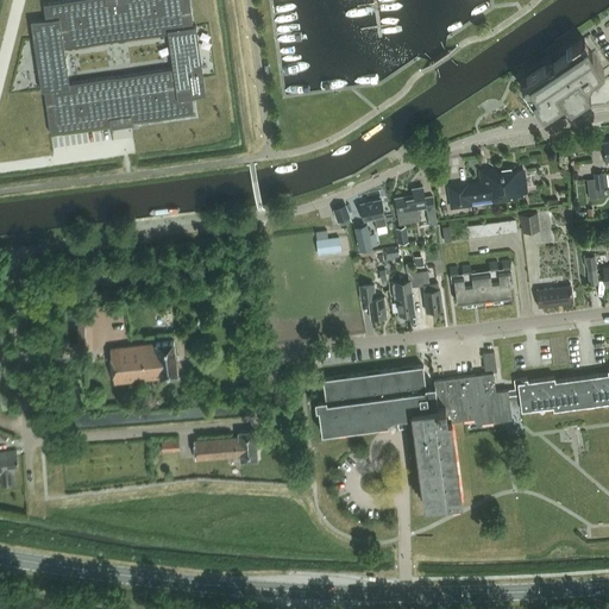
[(107,0),(105,0),(52,0),(43,1),(45,17),(29,19),(32,37),(32,39),(39,89),(42,89),(42,90),(48,131),(110,123),(108,118),(131,114),(131,119),(193,111),(192,95),(206,94),(203,76),(203,75),(196,25),(196,24),(196,23),(193,24),(188,0),(107,0)]
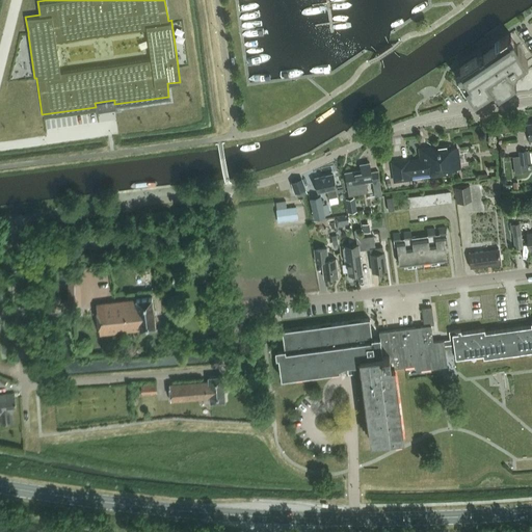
[(516,47),(512,40),(508,34),(495,44),(496,46),(483,54),(482,53),(455,71),(454,70),(453,70),(464,87),(464,86),(466,86),(474,99),(493,87),(495,89),(497,88),(500,92),(496,96),(497,96),(498,95),(515,83),(515,82),(511,77),(513,75),(516,77),(522,68),(521,65),(528,60),(524,55),(517,45),(516,46),(517,46),(516,47)]
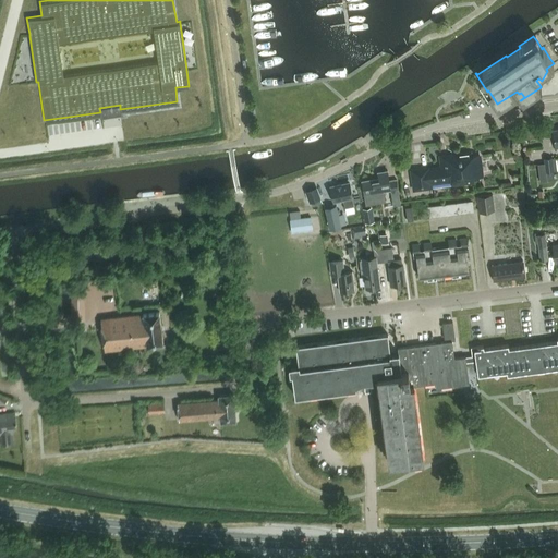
[(557,57),(556,53),(549,58),(554,63),(546,69),(547,71),(542,81),(538,79),(536,81),(541,86),(541,87),(522,99),(522,100),(555,96),(557,93),(557,70),(557,57)]
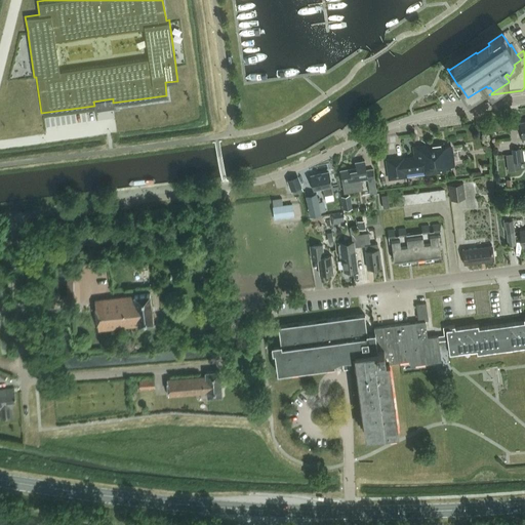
[(387,160),(390,178),(406,176),(405,170),(426,167),(426,173),(445,171),(444,166),(454,165),(451,147),(443,148),(443,143),(414,147),(415,159),(404,161),(403,158),(387,160)]
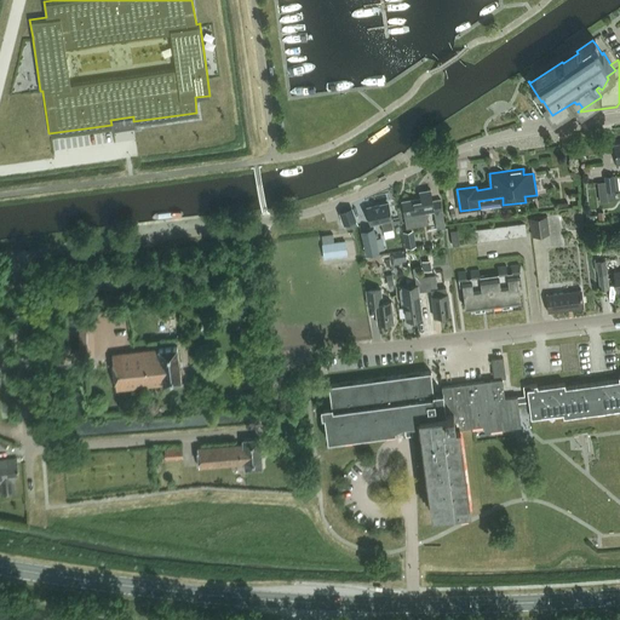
[(600,202),(615,201),(614,191),(615,191),(613,176),(603,177),(604,182),(597,183),(600,202)]
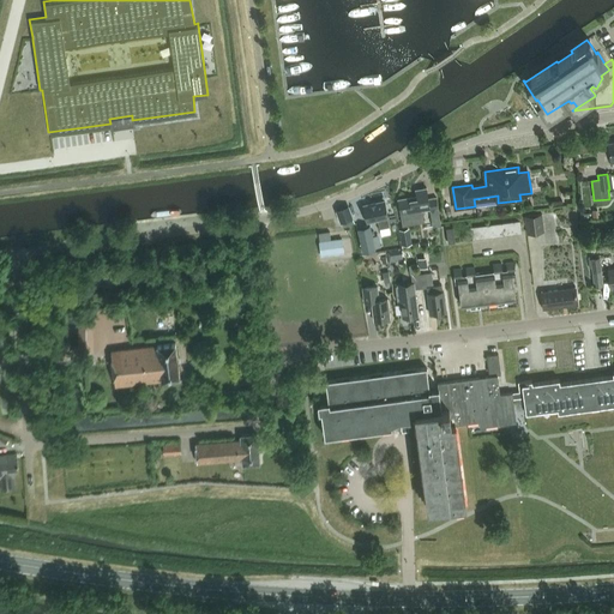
[(432,227),(441,226),(437,198),(427,200),(426,188),(416,191),(417,197),(398,200),(402,226),(422,222),(421,210),(429,209),(432,227)]
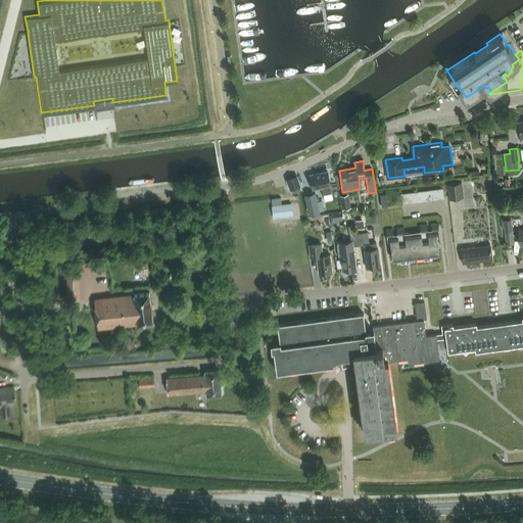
[(331,192),(329,186),(330,185),(327,172),(310,176),(313,189),(321,187),(323,194),(331,192)]
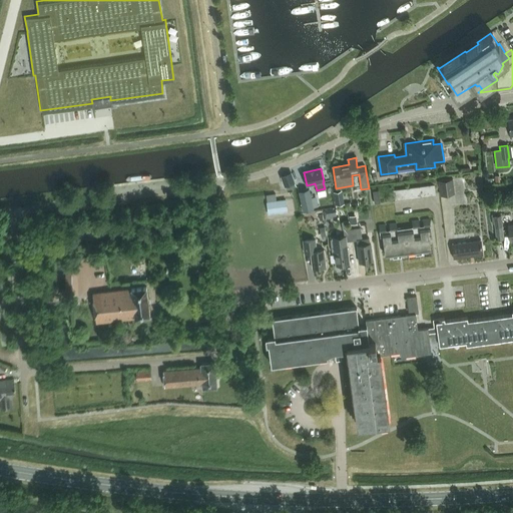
[(284,185),(295,182),(291,173),(281,176),(284,185)]
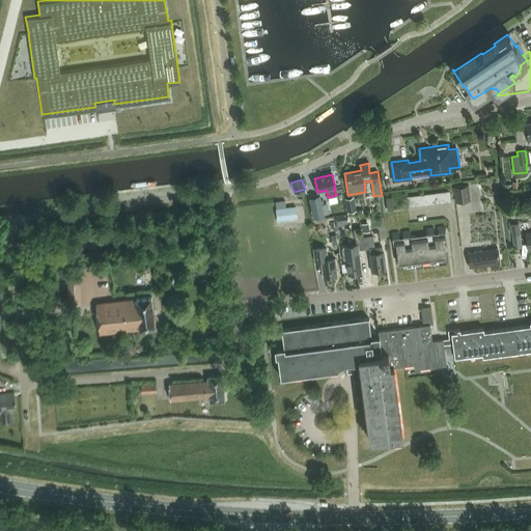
[(453,187),(454,194),(455,203),(471,201),(469,185),(453,187)]
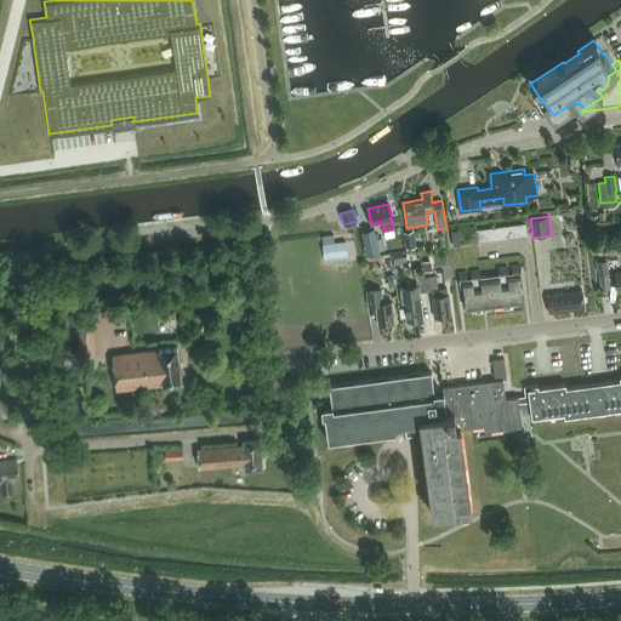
[(379,250),(375,231),(364,233),(368,252),(379,250)]
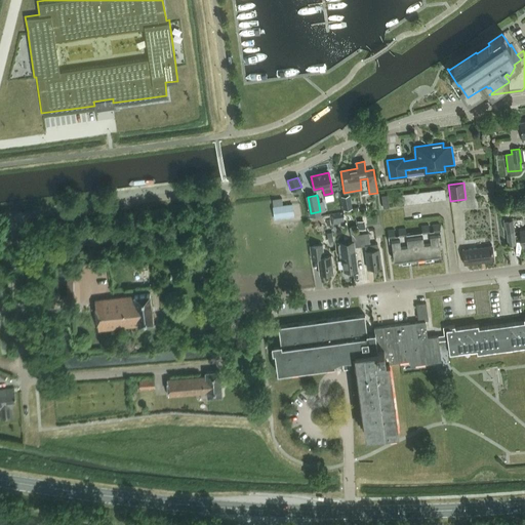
[(349,195),(340,197),(342,210),(351,208),(349,195)]
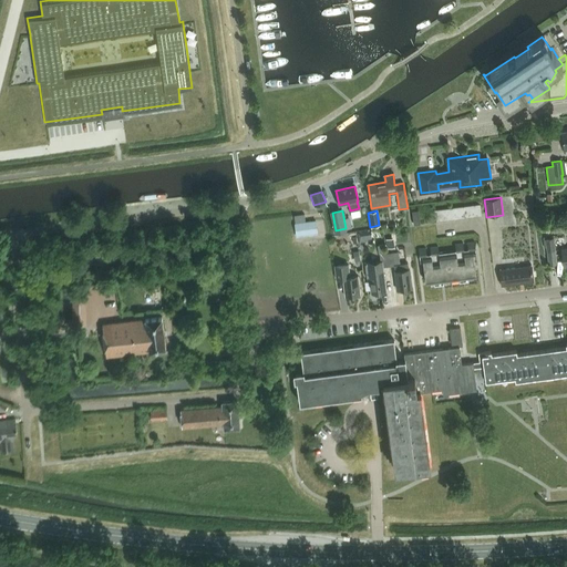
[(305,215),(294,216),(297,235),(316,232),(315,220),(306,223),(305,215)]
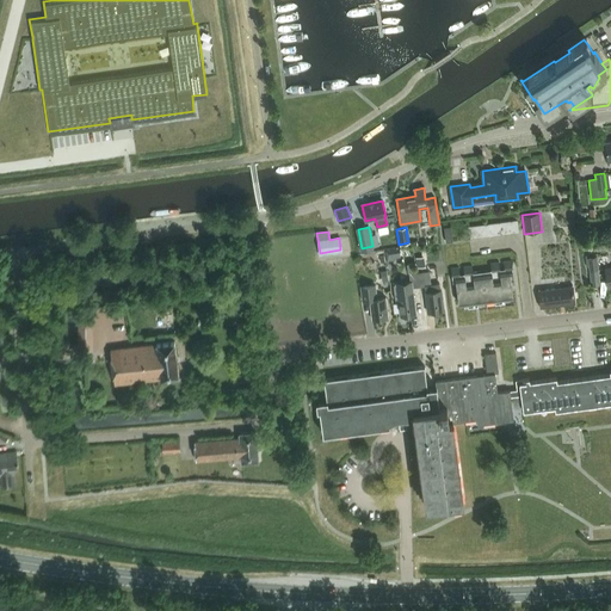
[(397,248),(383,251),(383,254),(384,263),(392,261),(395,258),(399,258),(397,248)]
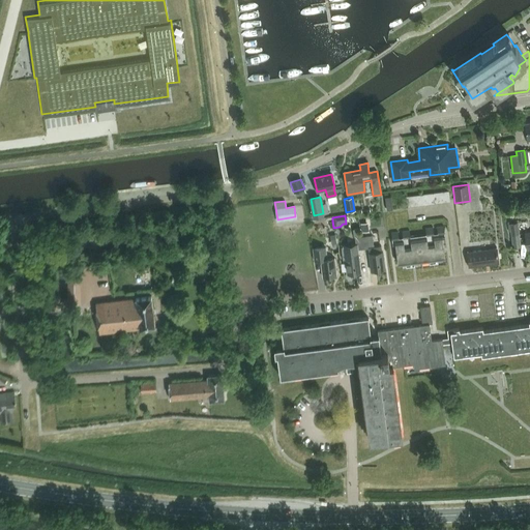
[(518,223),(510,224),(511,235),(519,234),(518,223)]
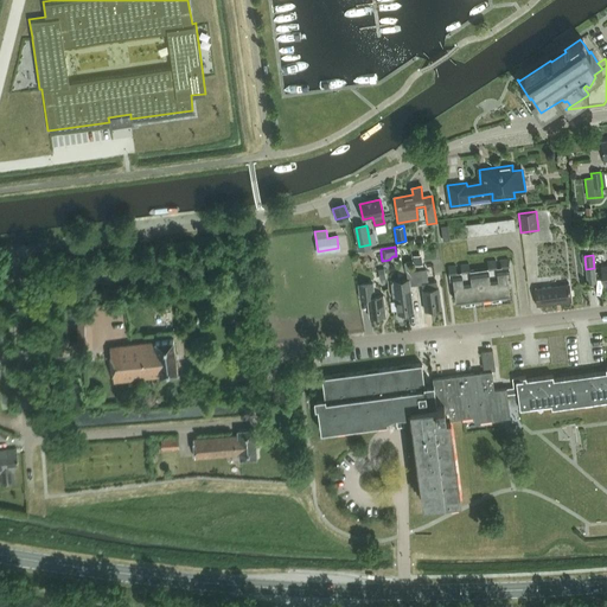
[(455,302),(510,295),(508,283),(511,283),(508,260),(500,260),(500,268),(497,268),(496,261),(487,262),(487,269),(470,272),(468,264),(460,266),(461,273),(457,274),(455,266),(447,267),(449,287),(453,287),(455,302)]
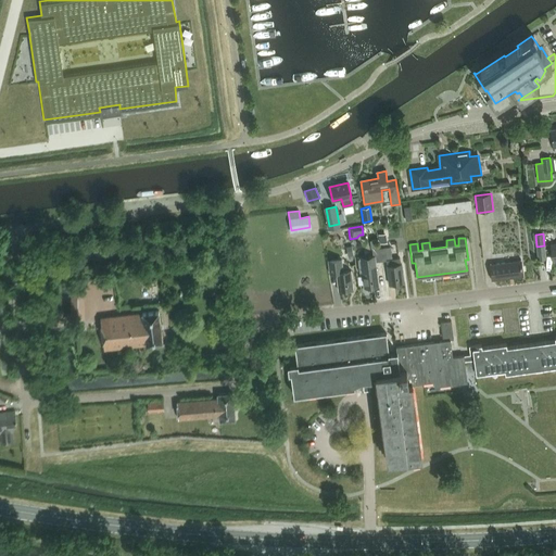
[(378,249),(380,262),(387,261),(387,266),(389,285),(403,283),(401,264),(400,258),(392,260),(390,248),(378,249)]
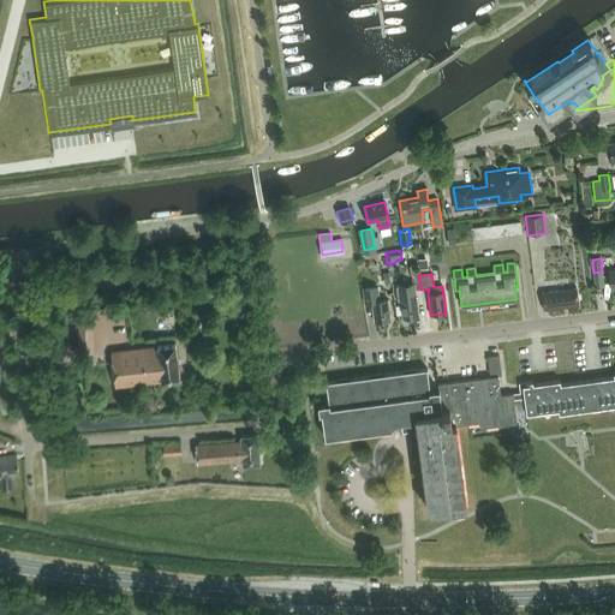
[(415,290),(413,291),(413,284),(395,286),(398,298),(400,298),(402,318),(418,317),(415,290)]
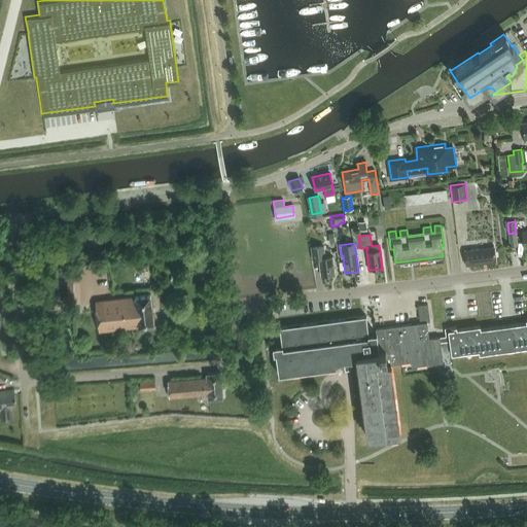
[(313,259),(319,259),(321,276),(335,274),(332,257),(324,257),(323,246),(311,248),(313,259)]
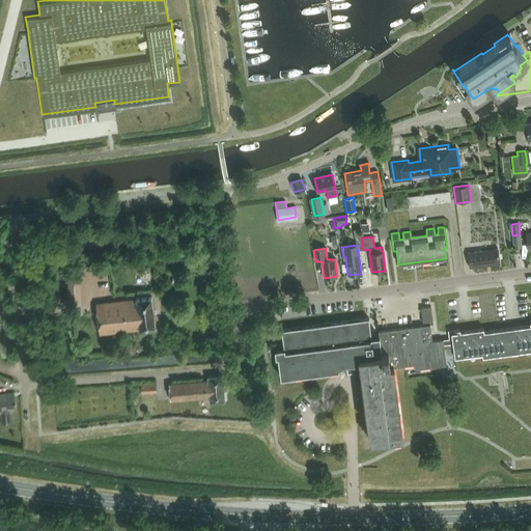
[(470,269),(499,264),(497,248),(468,251),(470,269)]
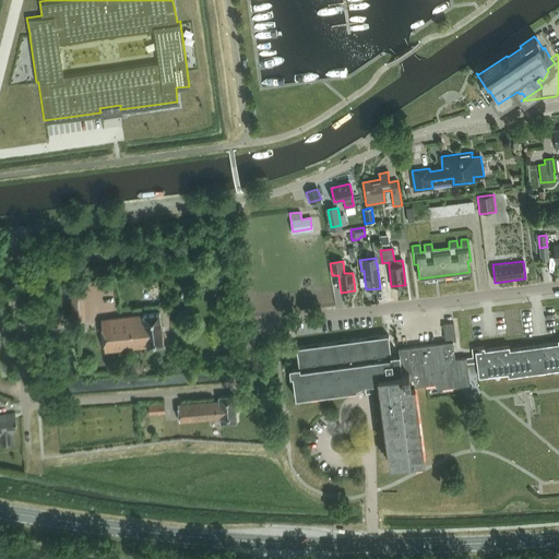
[(100,320),(105,352),(163,345),(159,312),(100,320)]
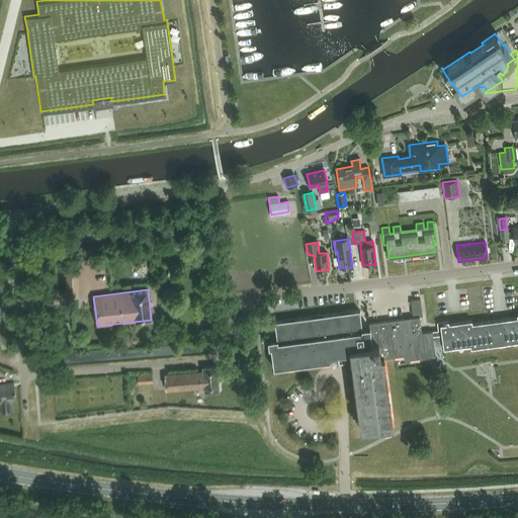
[(517,313),(517,314),(517,317),(508,318),(497,320),(485,321),(472,323),(471,320),(470,320),(460,322),(451,323),(449,323),(448,321),(439,322),(437,322),(438,330),(422,332),(420,317),(423,316),(422,308),(420,298),(412,299),(410,300),(412,310),(413,317),(412,317),(409,318),(369,324),(369,328),(362,329),(360,310),(275,322),(277,339),(270,340),(274,368),(352,357),(361,430),(379,427),(379,429),(394,427),(393,423),(384,357),(396,356),(404,355),(410,359),(430,356),(434,350),(432,336),(442,335),(443,348),(470,345),(470,348),(517,341),(517,313)]
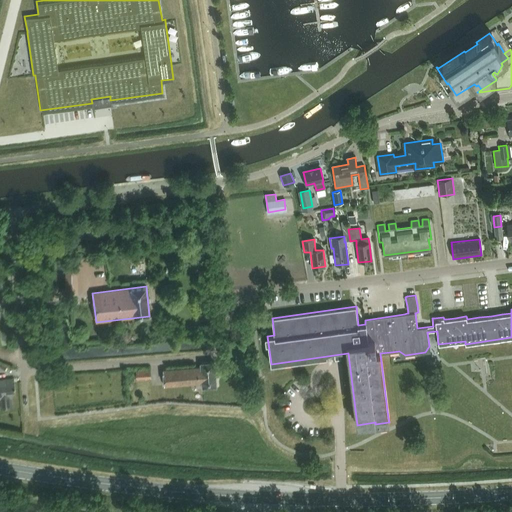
[(214,362),(200,363),(200,367),(163,370),(164,386),(201,383),(202,388),(216,387),(214,362)]
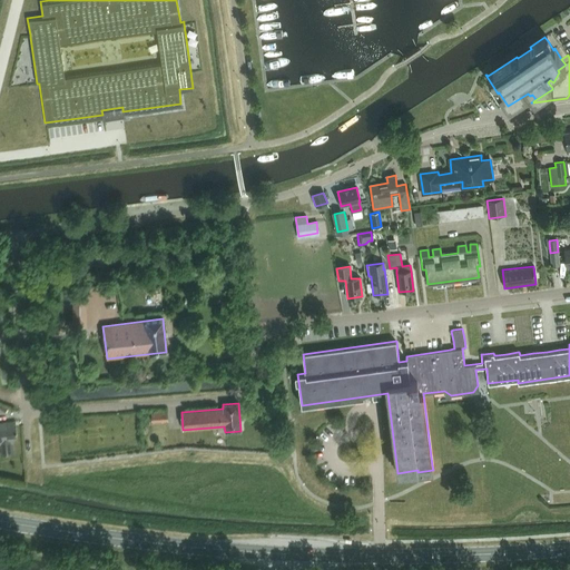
[(172,411),(156,411),(156,420),(172,421),(172,411)]
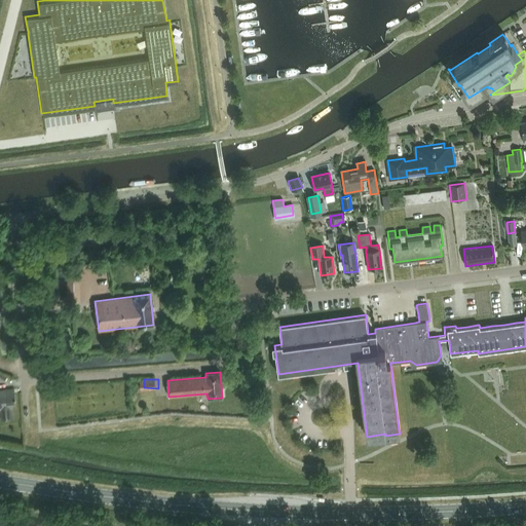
[(0,419),(12,418),(10,408),(11,408),(11,404),(14,403),(13,391),(9,392),(9,388),(0,388),(0,419)]
